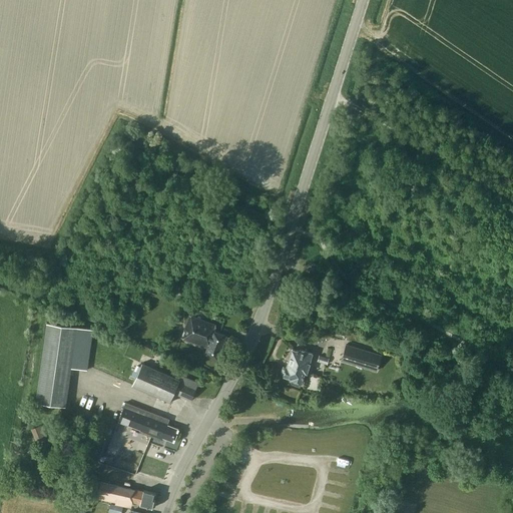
[(217,359),(226,335),(213,331),(215,325),(189,315),(181,338),(206,347),(204,354),(217,359)]
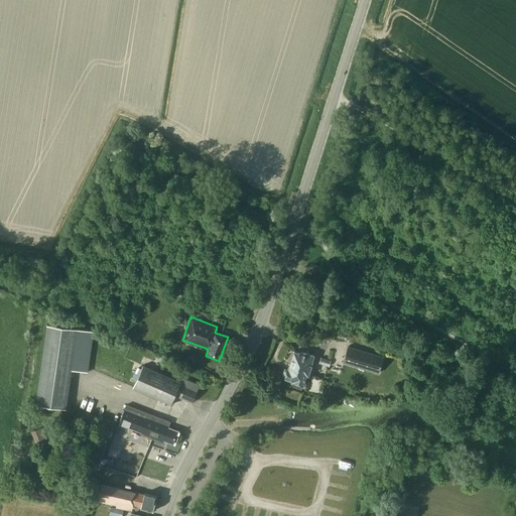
[(66,408),(77,329),(46,325),(35,404),(66,408)]
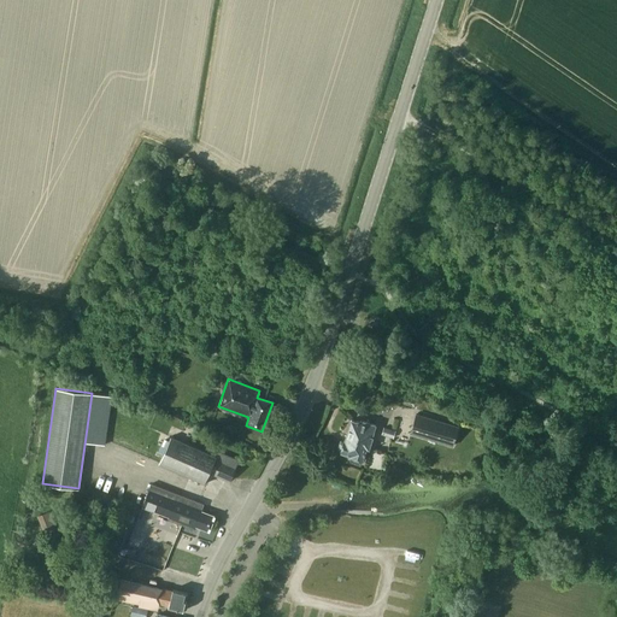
[(458,427),(416,413),(410,433),(452,446),(458,427)]
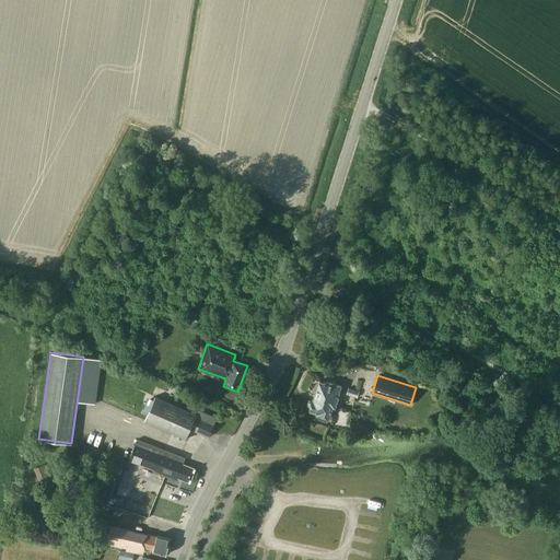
[(337,396),(340,385),(329,382),(329,384),(318,381),(313,399),(312,399),(312,401),(308,400),(306,407),(310,408),(308,409),(318,412),(329,416),(333,406),(335,407),(338,396),(337,396)]
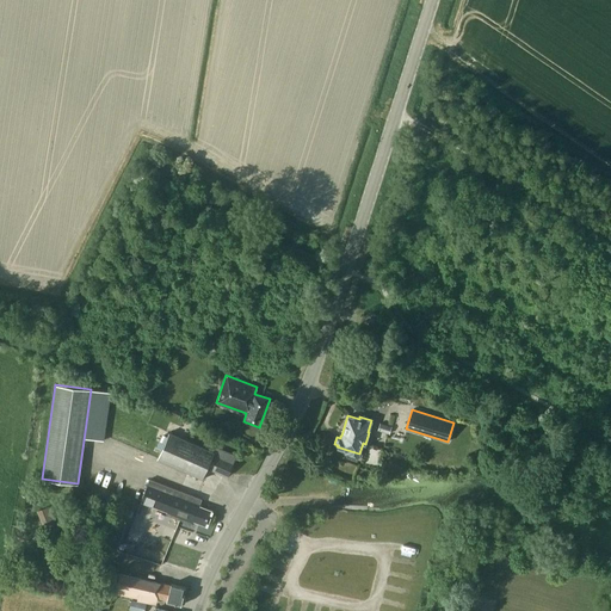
[(392,426),(380,424),(377,431),(389,434),(392,426)]
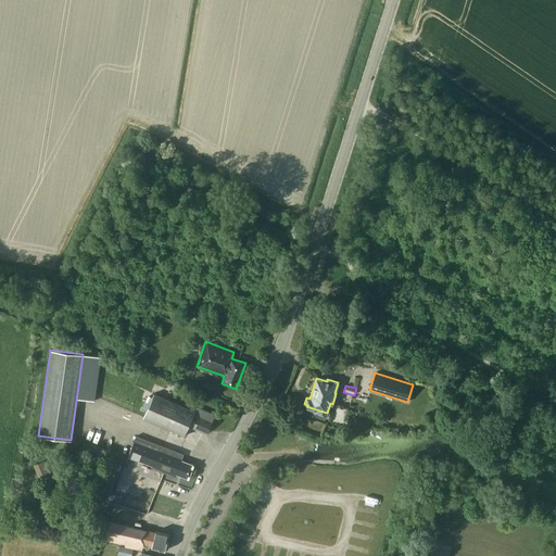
[(143,417),(155,422),(186,436),(190,426),(206,433),(215,415),(188,403),(186,407),(153,393),(151,400),(146,397),(140,409),(146,412),(143,417)]
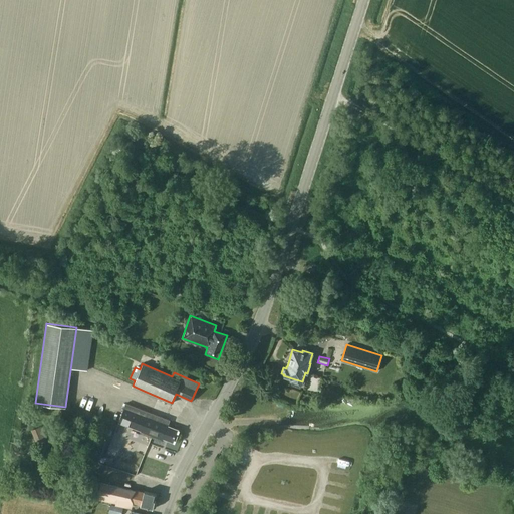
[(174,442),(179,430),(168,426),(170,420),(125,403),(118,422),(142,430),(141,433),(152,437),(162,441),(163,438),(174,442)]
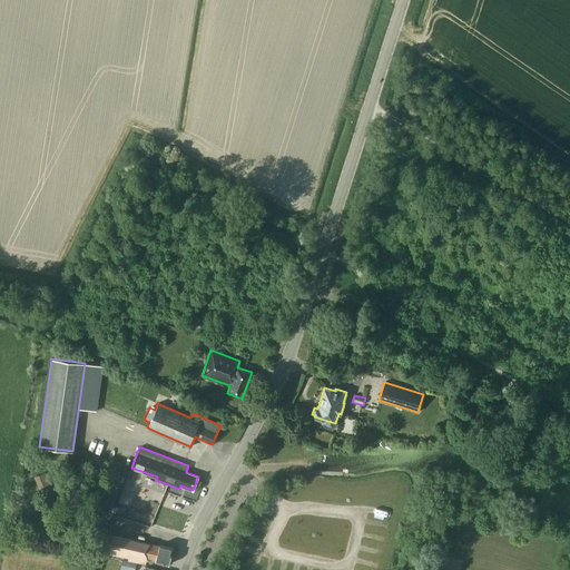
[(35,477),(40,491),(51,487),(46,472),(35,477)]
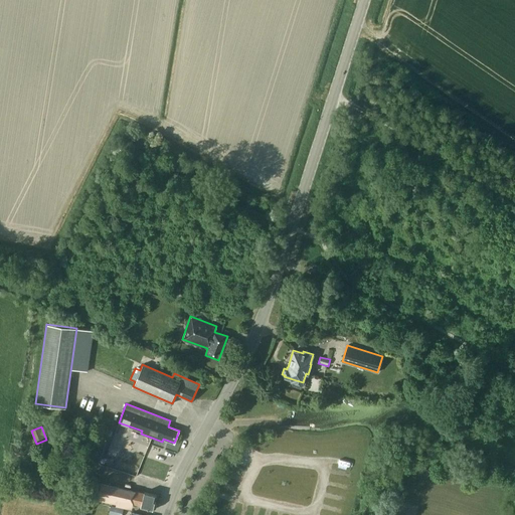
[(94,432),(84,463),(107,469),(116,438),(94,432)]
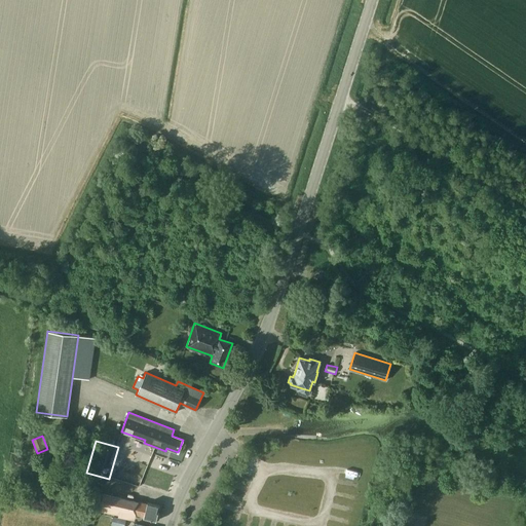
[(158,518),(159,514),(158,512),(158,511),(159,505),(147,502),(147,503),(104,494),(103,494),(92,492),(89,501),(101,504),(100,511),(135,519),(136,514),(144,516),(143,518),(156,521),(156,520),(158,518)]
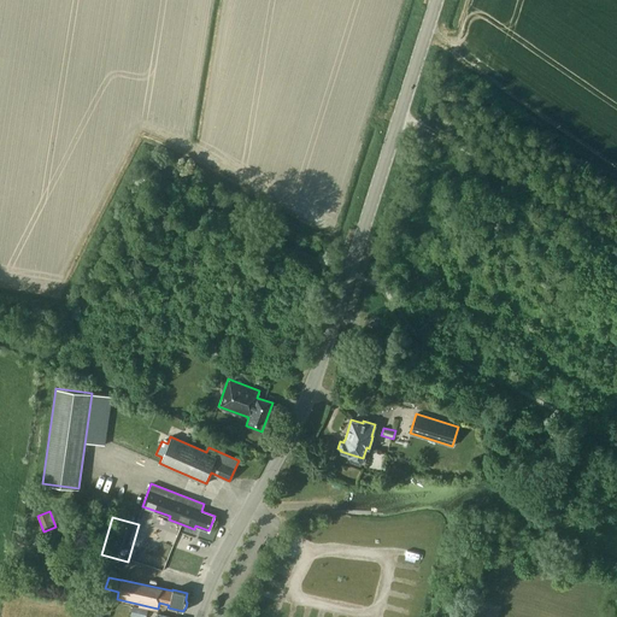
[(130,616),(135,616),(145,616),(147,609),(133,606),(130,616)]
